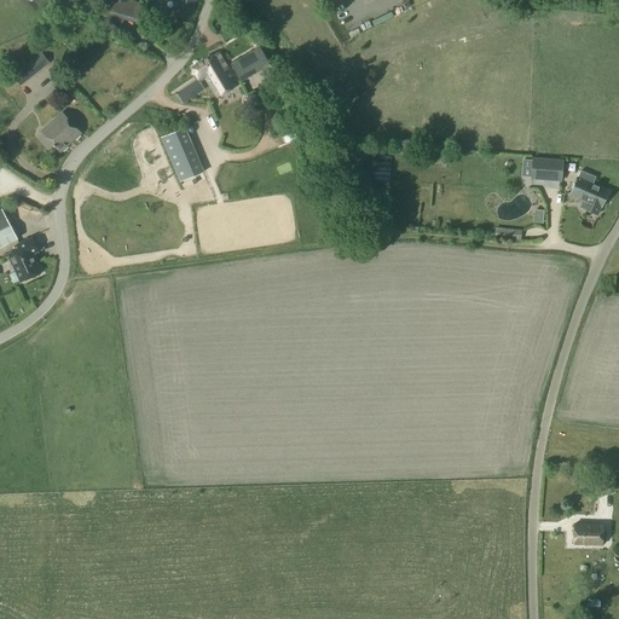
[(190,22),(198,1),(195,0),(174,0),(169,13),(190,22)]
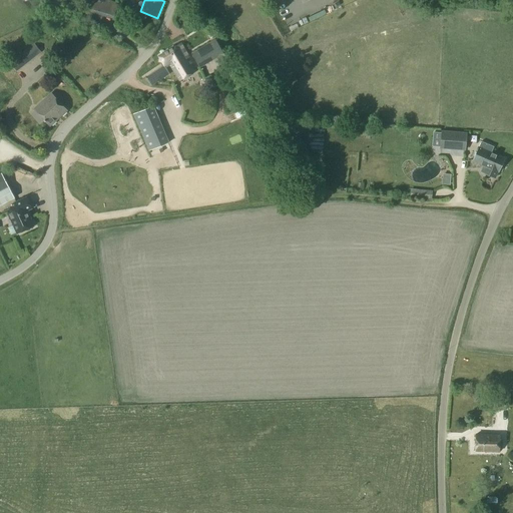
[(217,41),(195,43),(197,60),(219,58),(217,41)]
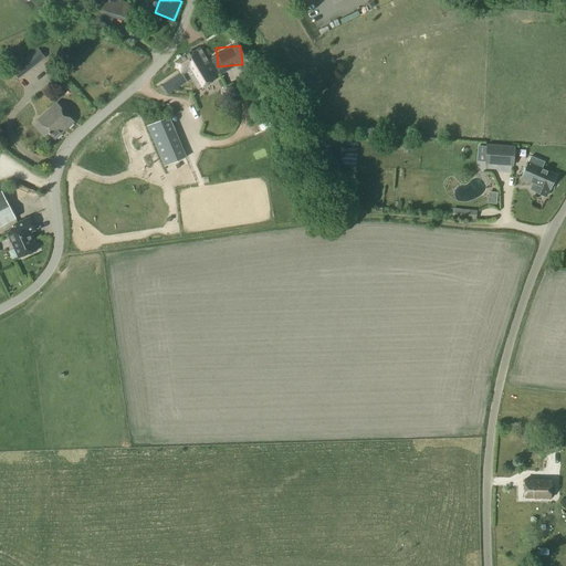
[(18,80),(44,59),(37,49),(27,56),(17,64),(10,70),(18,80)]
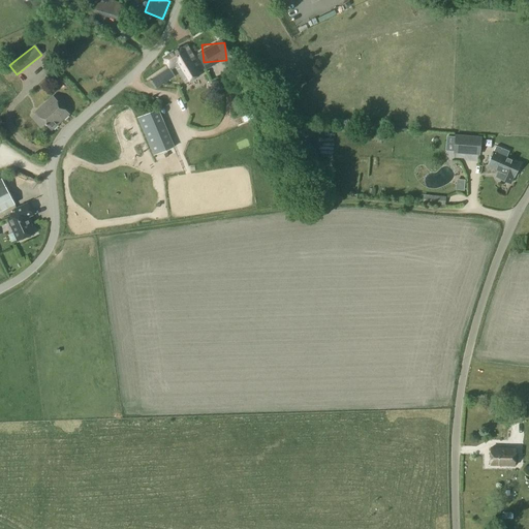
[(176,50),(176,52),(192,79),(200,73),(193,61),(194,60),(186,45),(181,49),(180,48),(176,50)]
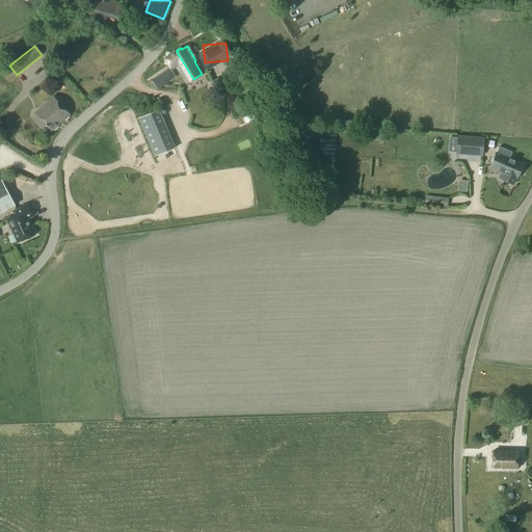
[(169,69),(150,81),(156,89),(176,76),(171,71),(176,69),(185,84),(193,79),(177,52),(175,51),(171,53),(170,55),(164,58),(169,69)]
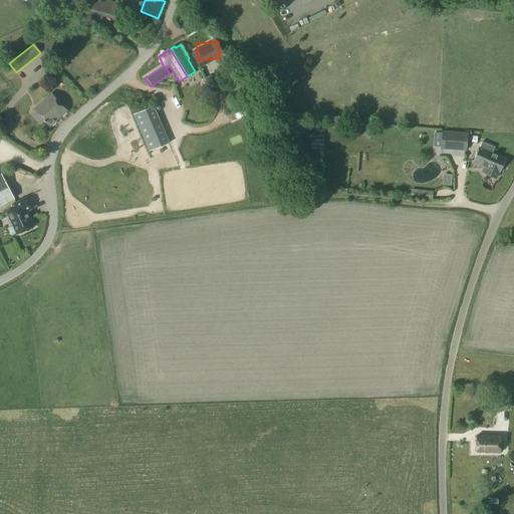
[(49,126),(66,110),(51,93),(34,108),(49,126)]
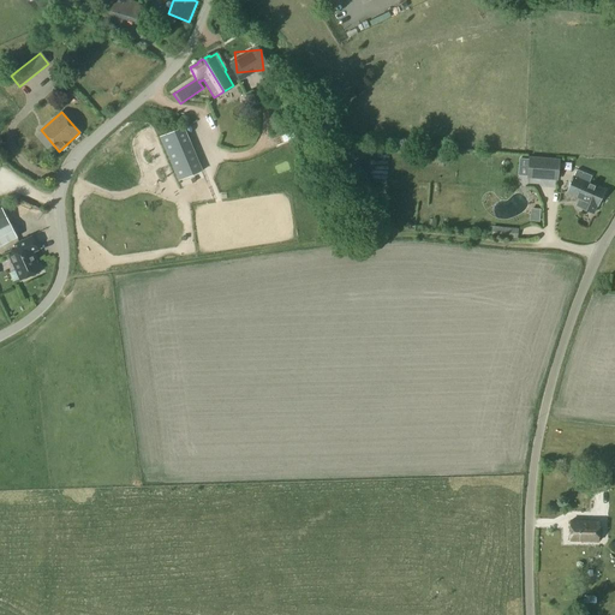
[(159,138),(177,181),(201,171),(181,127),(159,138)]
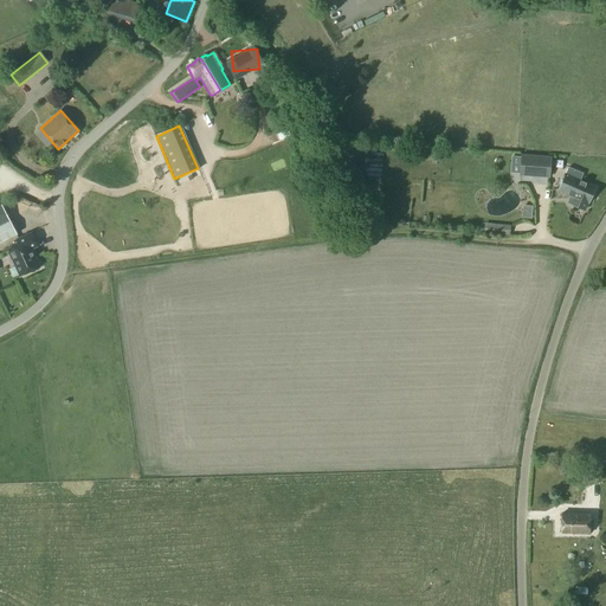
[(549,179),(550,159),(550,158),(520,155),(519,176),(549,179)]
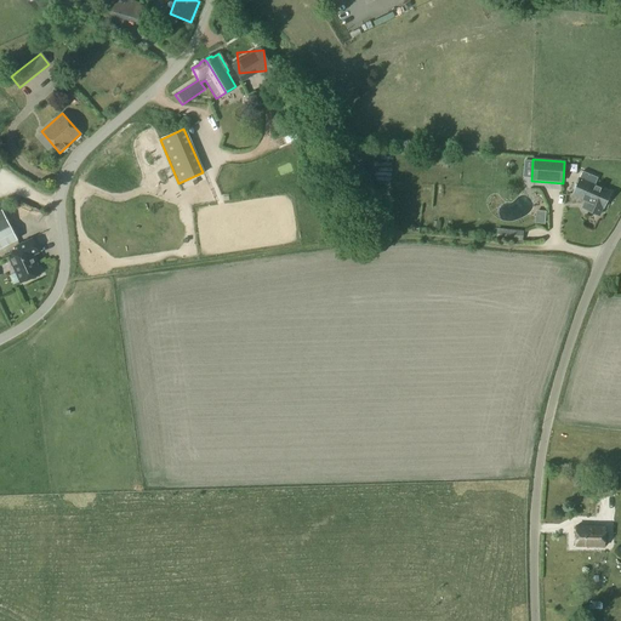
[(571,195),(587,203),(594,186),(598,178),(582,172),(571,195)]
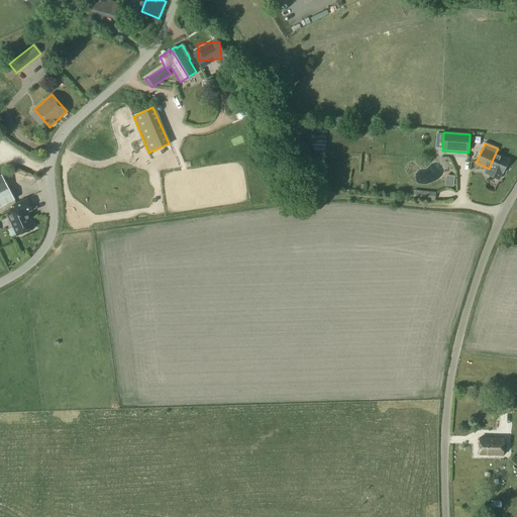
[(495,154),(489,169),(487,175),(498,180),(501,174),(507,160),(495,154)]
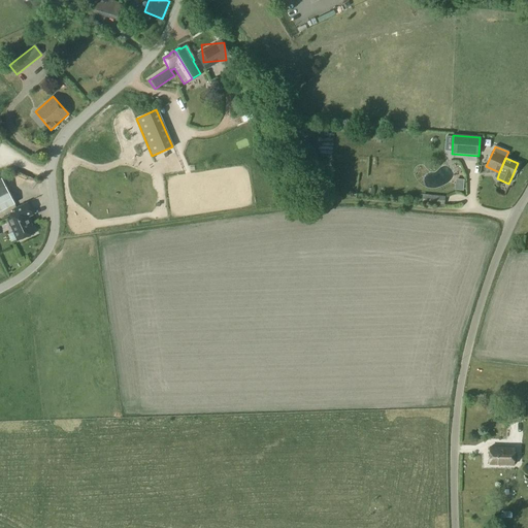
[(457,175),(458,187),(466,186),(465,174),(457,175)]
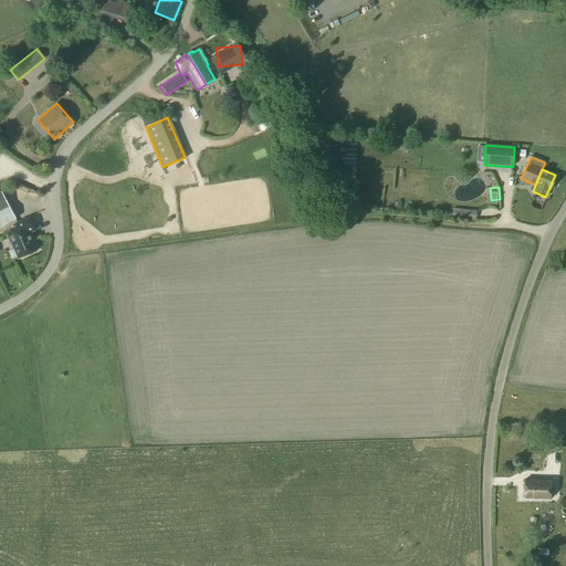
[(0,227),(17,219),(1,190),(0,190),(0,227)]
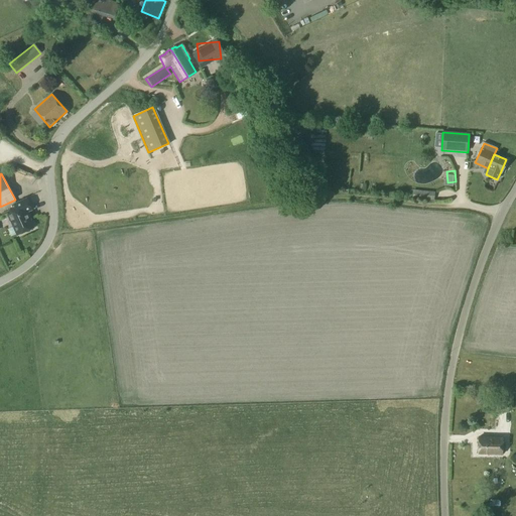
[(424,190),(412,189),(411,199),(424,200),(424,190)]
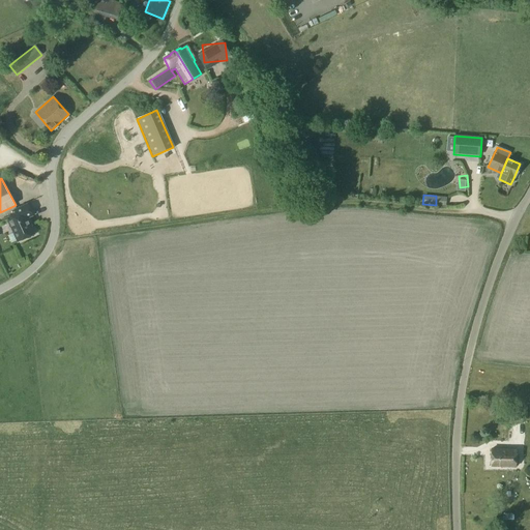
[(18,216),(7,221),(17,241),(34,233),(27,217),(32,215),(27,204),(15,210),(18,216)]
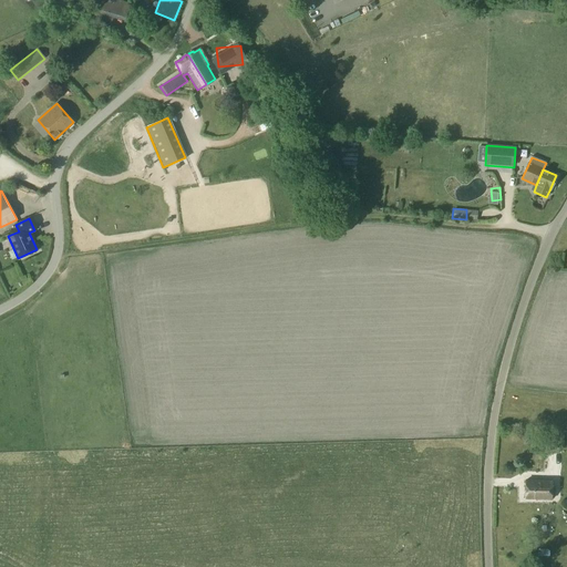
[(562,447),(562,436),(554,436),(554,441),(544,440),(543,447),(553,447),(562,447)]
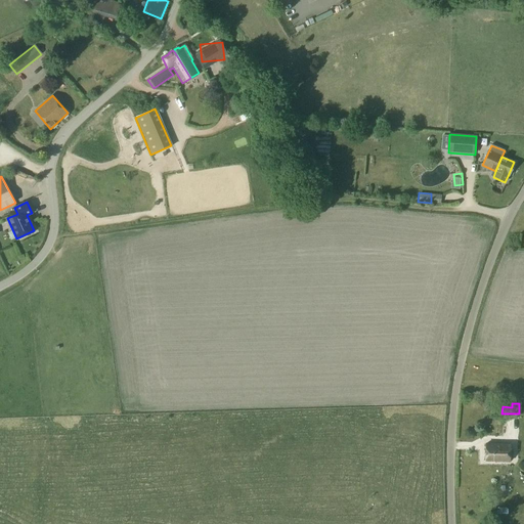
[(485,444),(485,452),(509,453),(510,445),(485,444)]
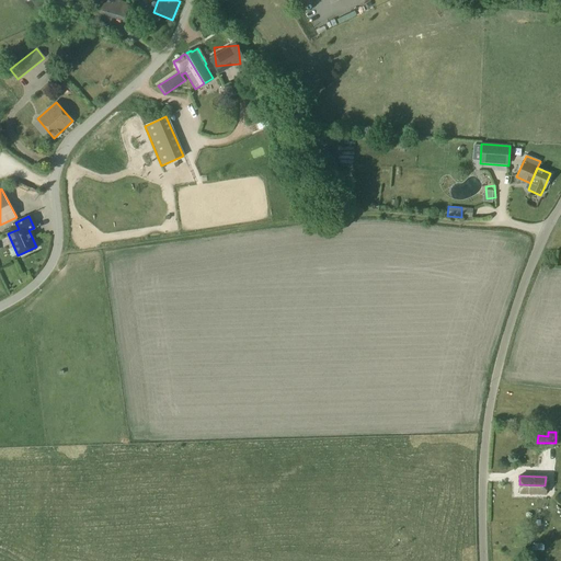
[(545,485),(519,484),(519,494),(545,494),(545,485)]
